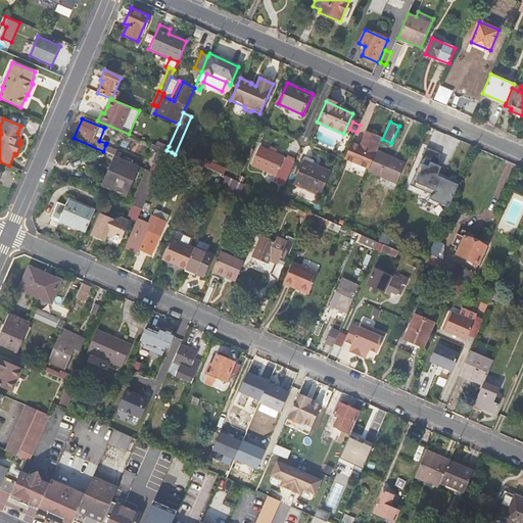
[(345,158),(369,169),(377,150),(382,139),(367,133),(361,146),(352,142),(345,158)]
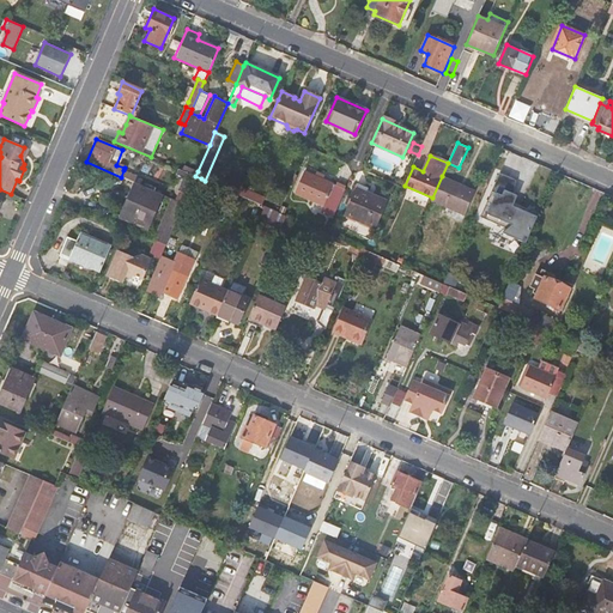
[(184,165),(182,171),(195,176),(198,171),(184,165)]
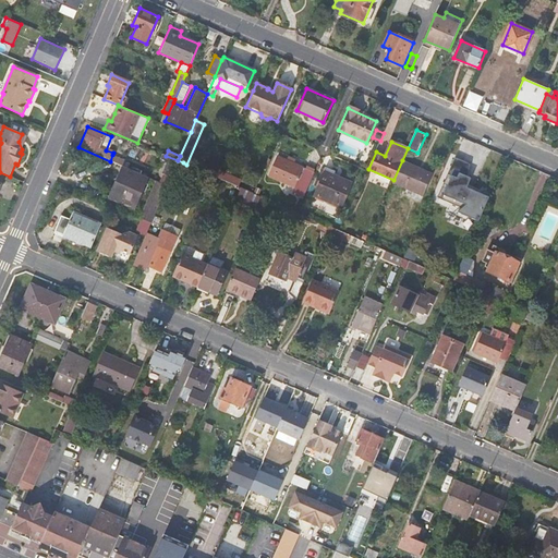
[(169,162),(159,183),(167,186),(167,185),(178,160),(166,156),(162,154),(160,159),(169,162)]
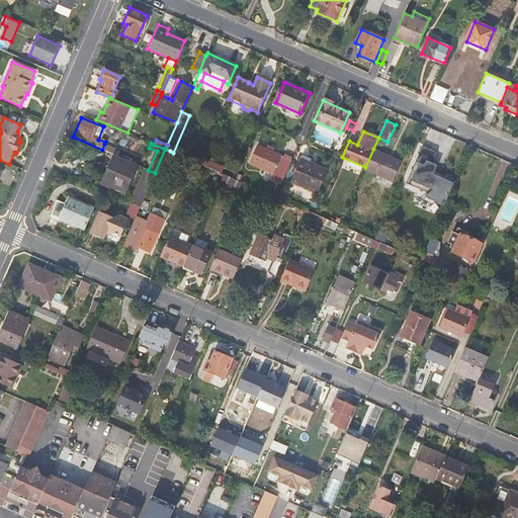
[(119,151),(104,144),(102,150),(113,155),(117,156),(119,151)]
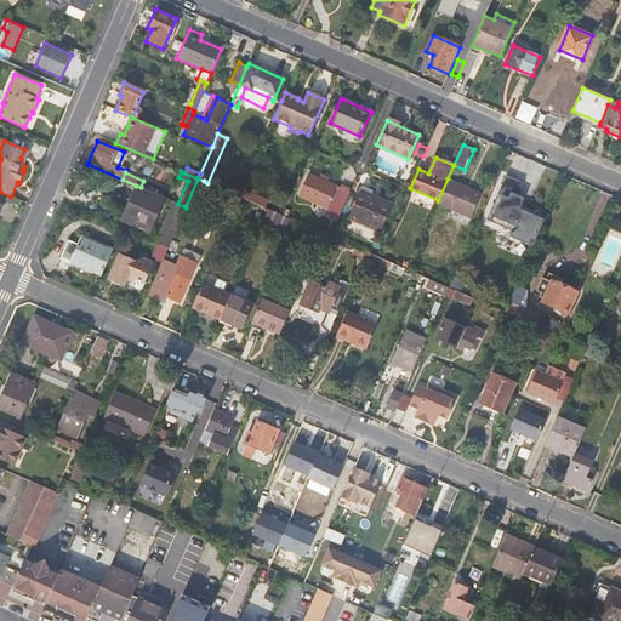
[(298,195),(341,214),(351,191),(308,172),(298,195)]
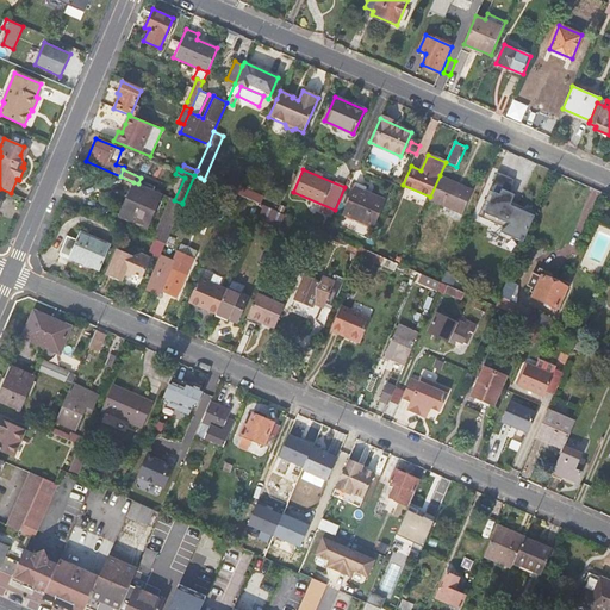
[(491,185),(512,194),(514,180),(497,173),(491,185)]
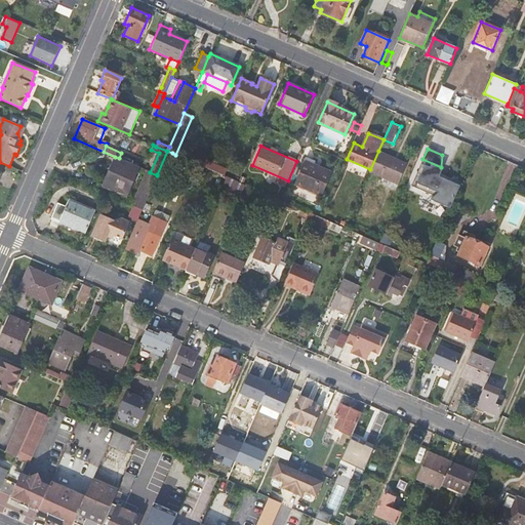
[(165,168),(172,153),(167,151),(157,174),(165,178),(169,170),(165,168)]
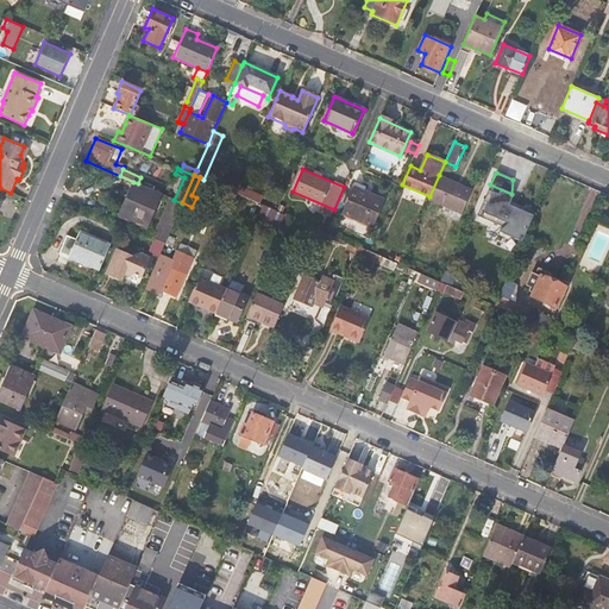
[(472,189),(439,175),(429,196),(428,200),(462,214),(472,189)]
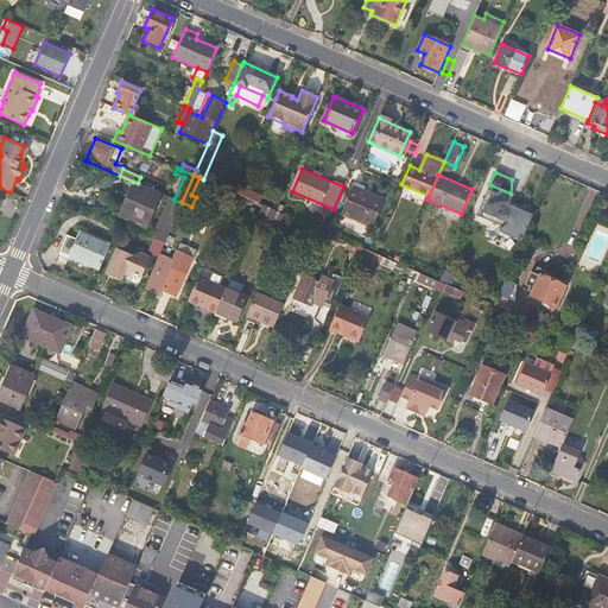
[(145,228),(160,194),(138,183),(133,182),(119,216),(145,228)]
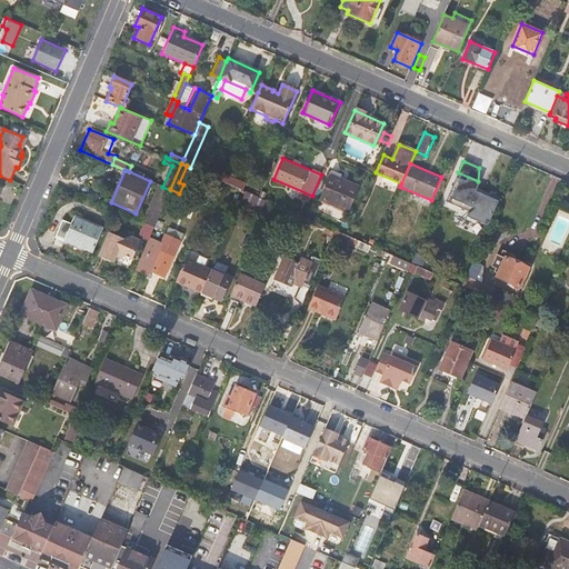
[(458,172),(446,202),(469,212),(466,217),(487,227),(500,197),(492,193),(491,198),(477,192),(481,182),(478,181),(458,172)]
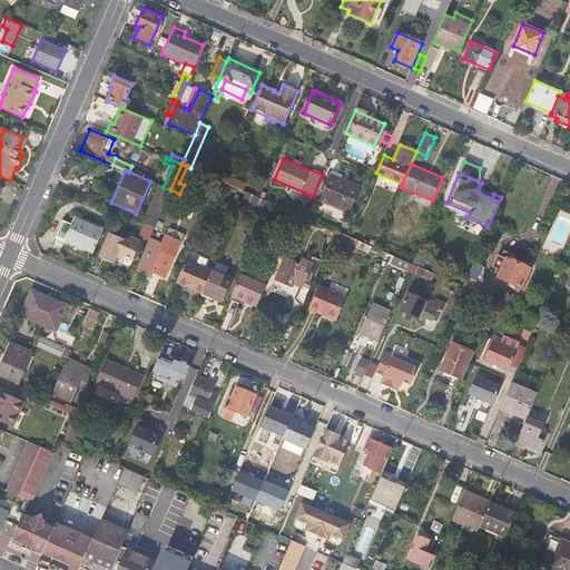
[(320,199),(350,213),(361,186),(331,174),(320,199)]
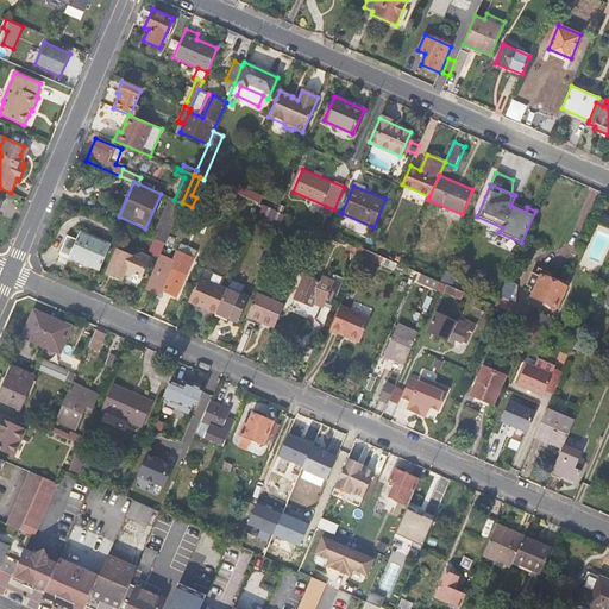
[(263,198),(238,187),(236,193),(259,203),(263,198)]
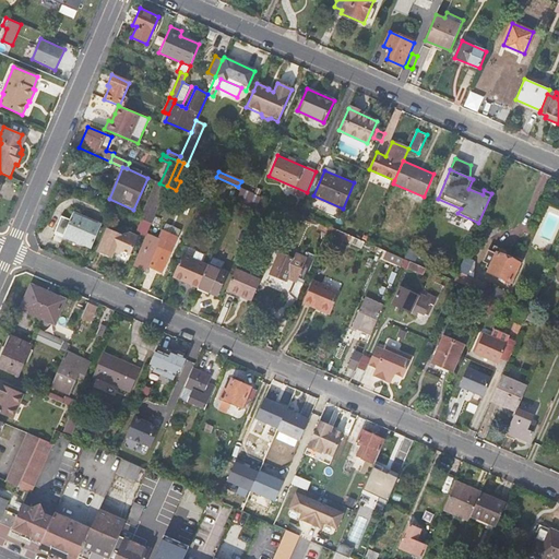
[(147,203),(157,209),(165,191),(167,187),(159,183),(156,182),(147,203)]
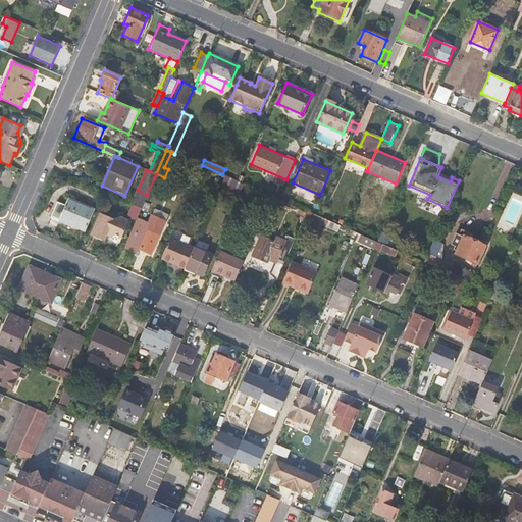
[(162,183),(164,177),(156,173),(156,174),(154,178),(162,183)]
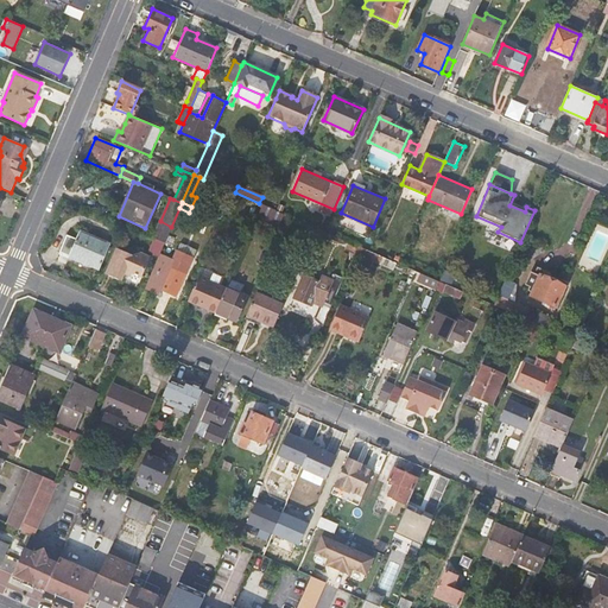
[(282,221),(286,223),(290,216),(276,211),(263,206),(257,219),(278,228),(282,221)]
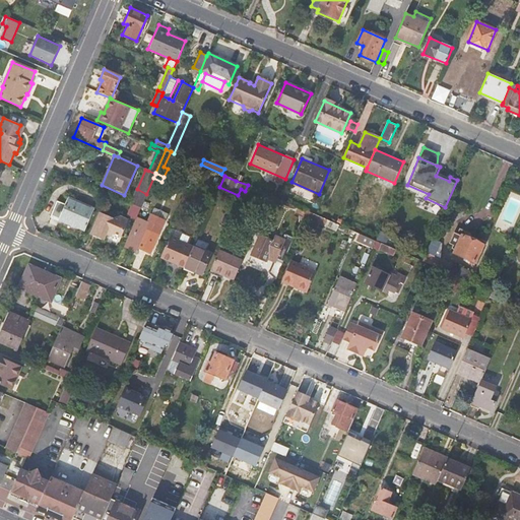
[(137,189),(131,204),(132,205),(140,208),(146,194),(137,189)]
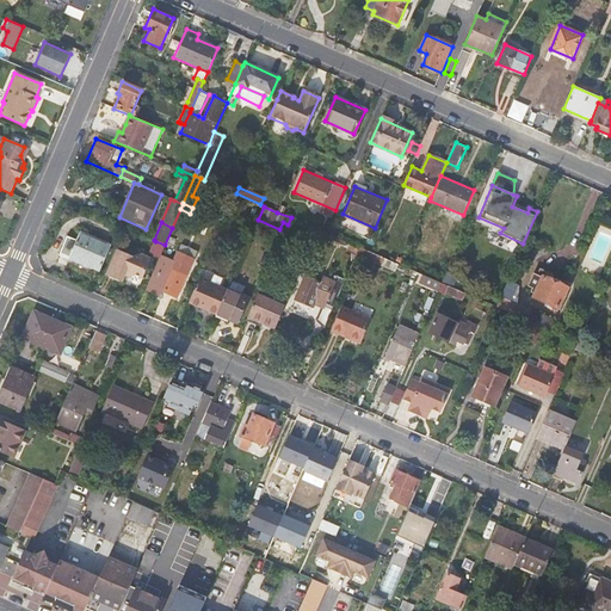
[(315,236),(319,230),(309,227),(307,233),(315,236)]
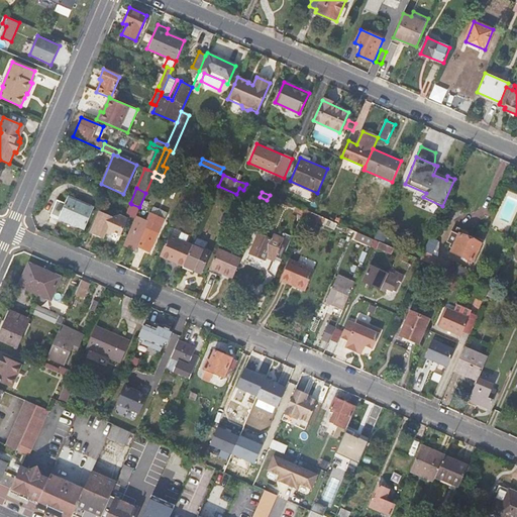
[(58,218),(84,229),(93,208),(68,197),(58,218)]
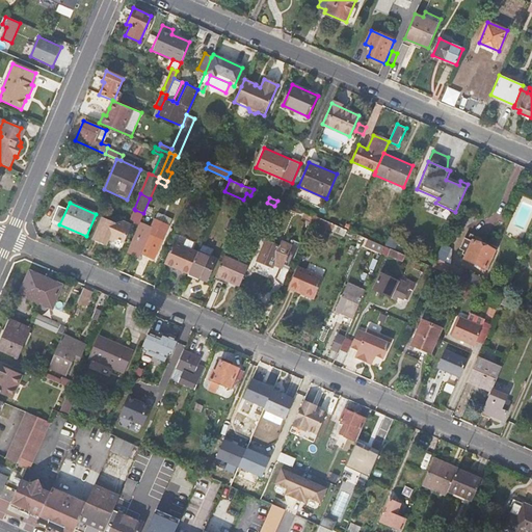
[(129,221),(138,225),(142,216),(143,213),(135,210),(129,221)]
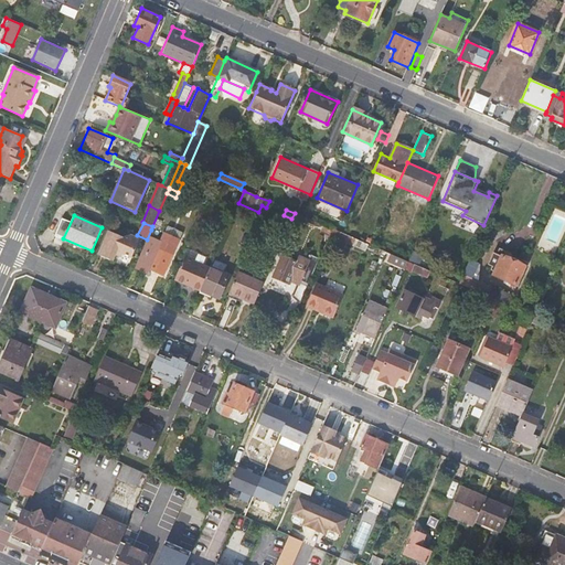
[(323,225),(321,230),(321,232),(321,233),(320,236),(328,240),(332,228),(323,225)]
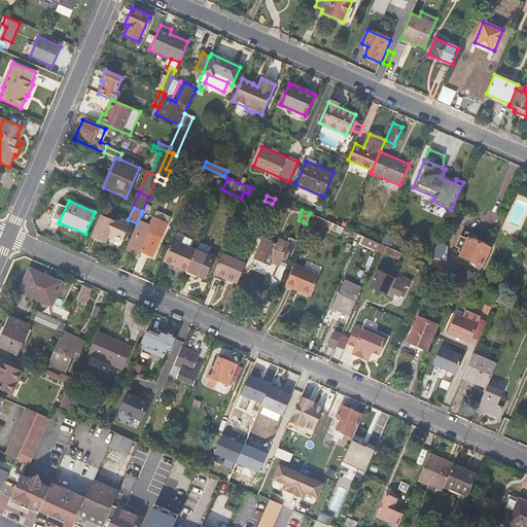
[(337,217),(325,212),(322,219),(334,223),(337,217)]
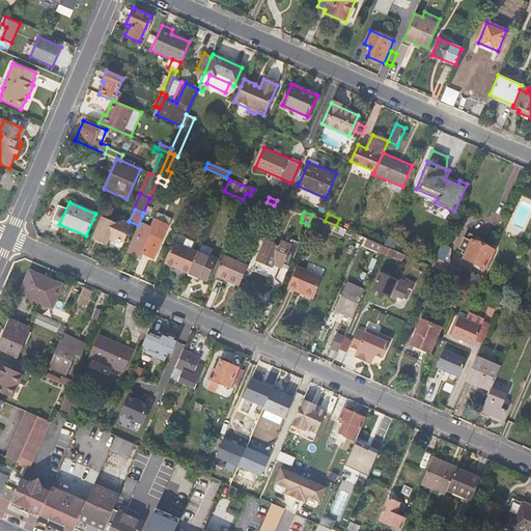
[(325,221),(312,215),(308,225),(305,233),(309,235),(313,225),(317,227),(318,226),(343,236),(346,229),(336,225),(325,221)]
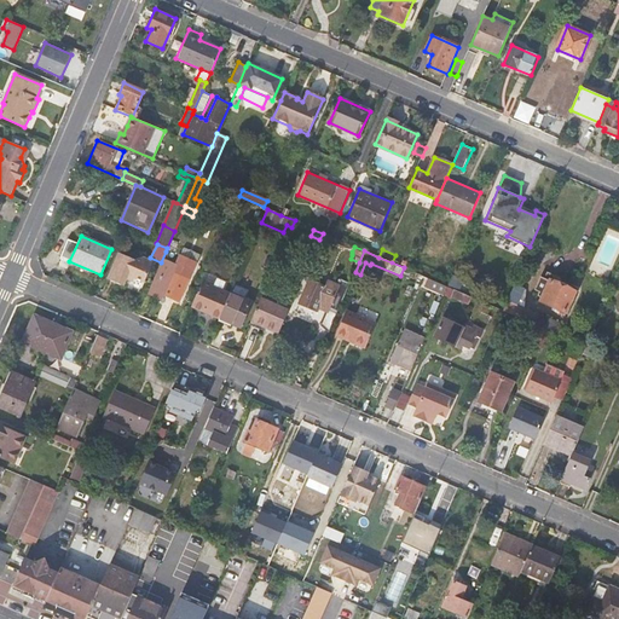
[(178,256),(166,252),(161,262),(149,288),(148,293),(161,299),(163,294),(179,301),(189,279),(185,278),(187,271),(174,265),(178,256)]
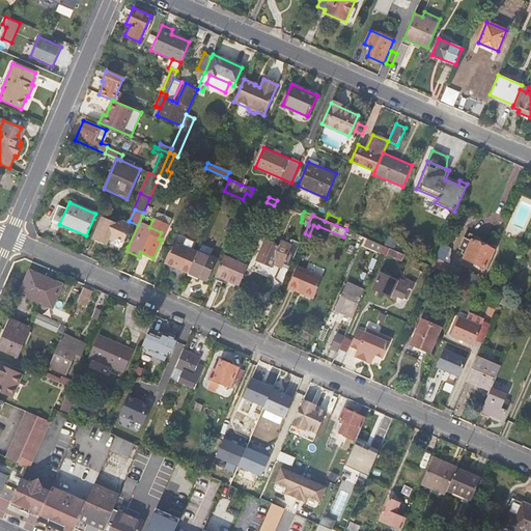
[(102,217),(91,240),(105,246),(108,239),(115,239),(123,242),(131,225),(120,221),(115,223),(102,217)]
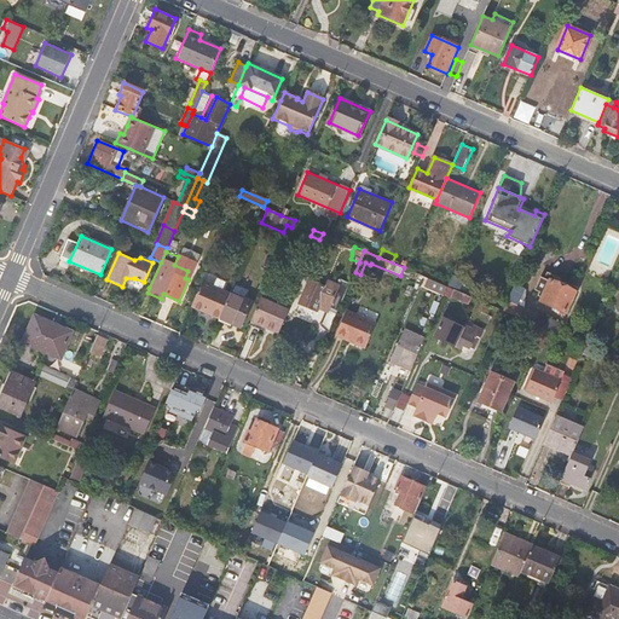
[(539,301),(566,312),(576,291),(553,281),(555,275),(547,272),(544,278),(541,277),(534,289),(543,293),(539,301)]
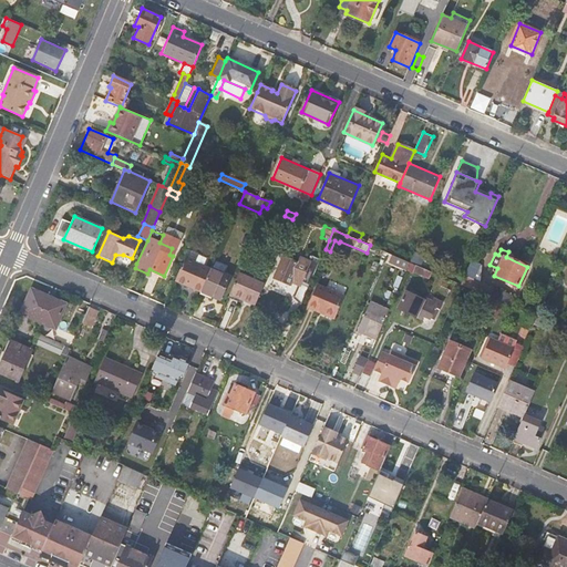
[(208,259),(188,250),(175,280),(200,291),(210,269),(205,267),(208,259)]
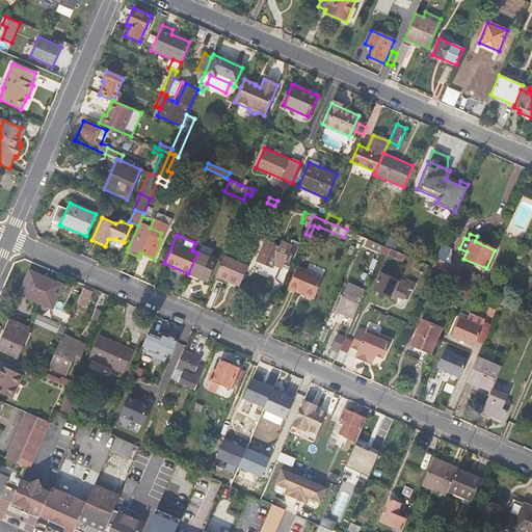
[(397,239),(390,236),(383,246),(391,249),(404,256),(405,256),(408,248),(395,243),(397,239)]
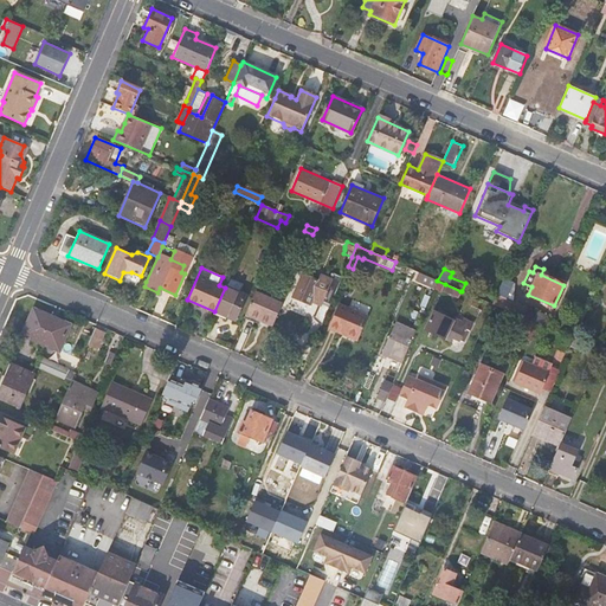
[(322,301),(330,304),(343,277),(333,272),(330,277),(323,275),(320,281),(303,274),(292,296),(310,304),(311,302),(320,305),(322,301)]
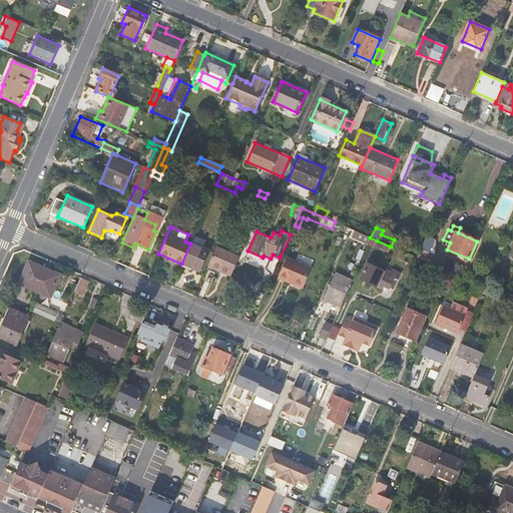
[(370,237),(359,232),(356,238),(368,243),(370,237)]
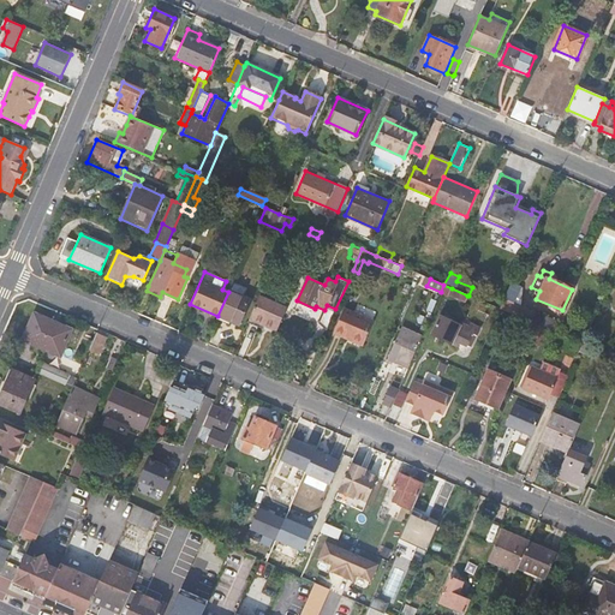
[(506,281),(497,299),(502,302),(511,284),(506,281)]
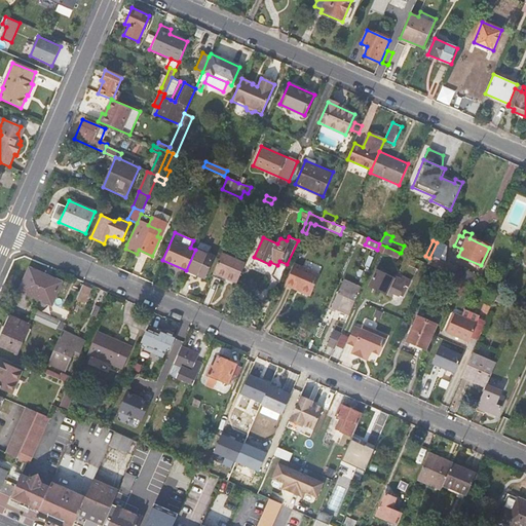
[(445,246),(437,242),(429,258),(426,264),(427,264),(441,270),(445,262),(438,259),(445,246)]
